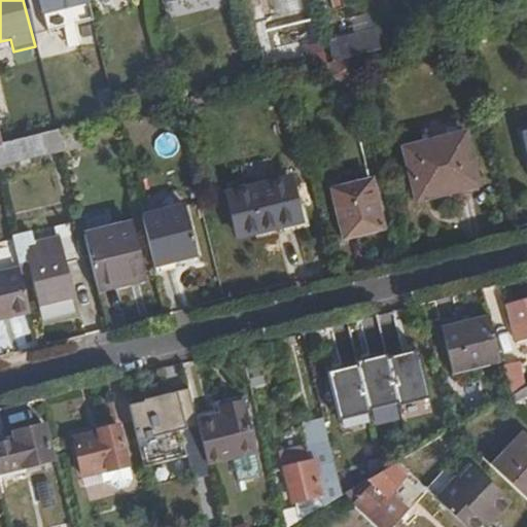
[(83,0),(38,0),(46,32),(90,22),(83,0)]
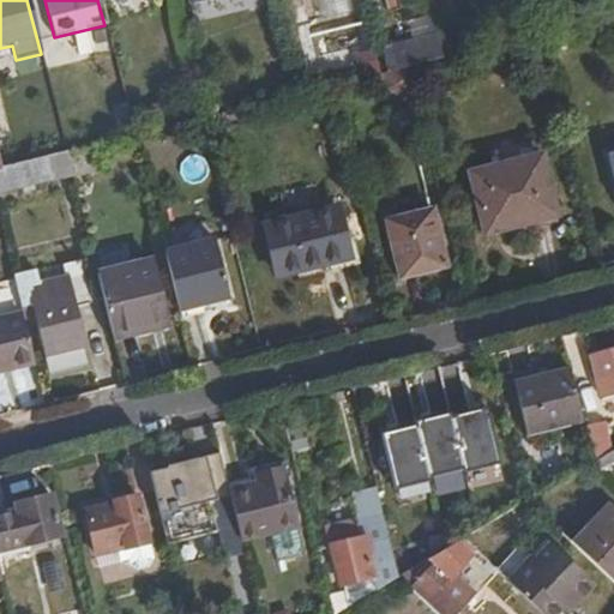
[(437,36),(403,43),(409,65),(420,62),(417,53),(439,47),(439,42),(437,36)]
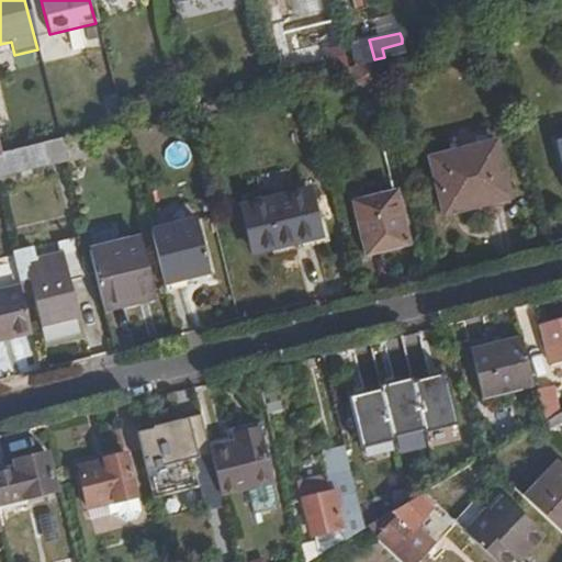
[(422,47),(418,34),(402,38),(402,43),(404,52),(422,47)]
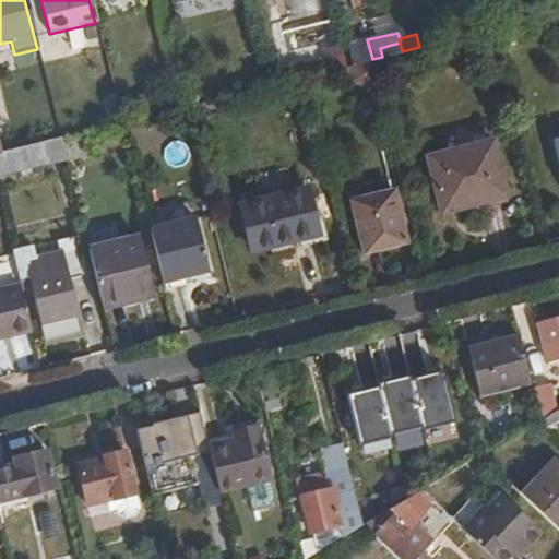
[(372,59),(367,39),(348,44),(354,63),(372,59)]
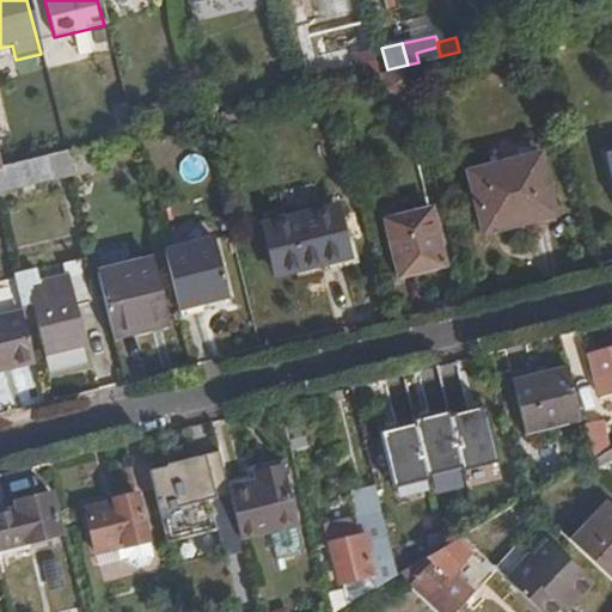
[(416,53),(418,62),(440,56),(438,47),(416,53)]
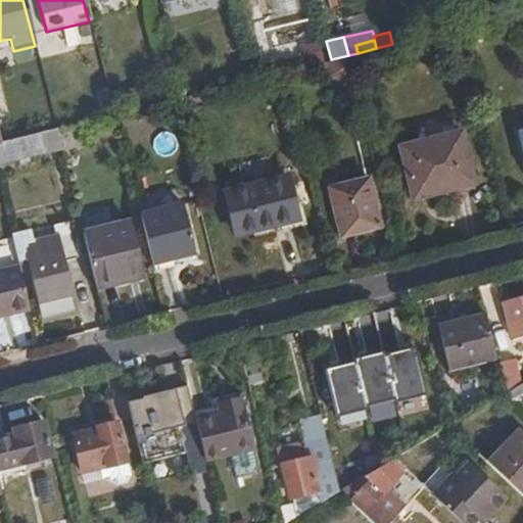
[(331,59),(326,41),(303,47),(307,65),(331,59)]
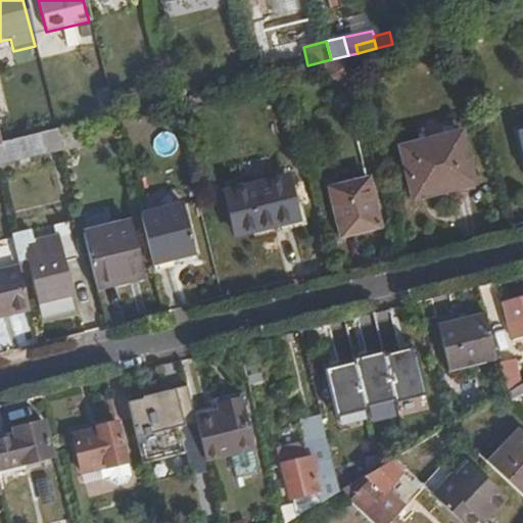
[(232,73),(235,83),(254,78),(251,68),(232,73)]
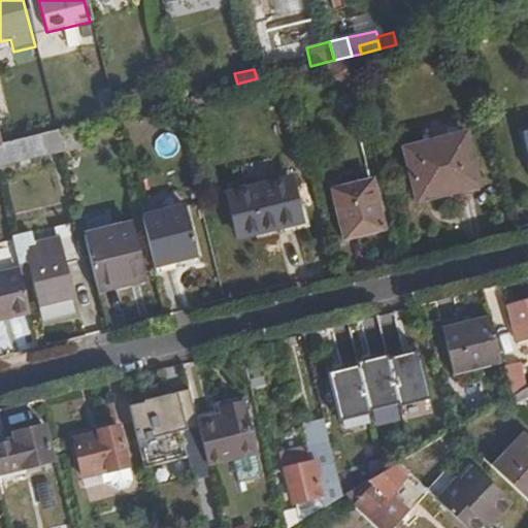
[(106,117),(117,114),(111,93),(102,95),(106,117)]
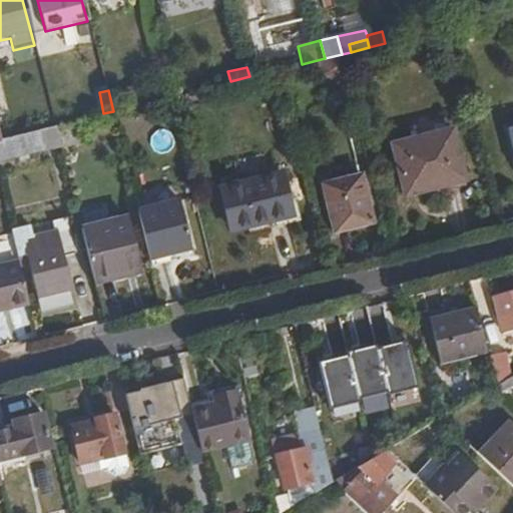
[(147,102),(144,91),(130,95),(133,106),(147,102)]
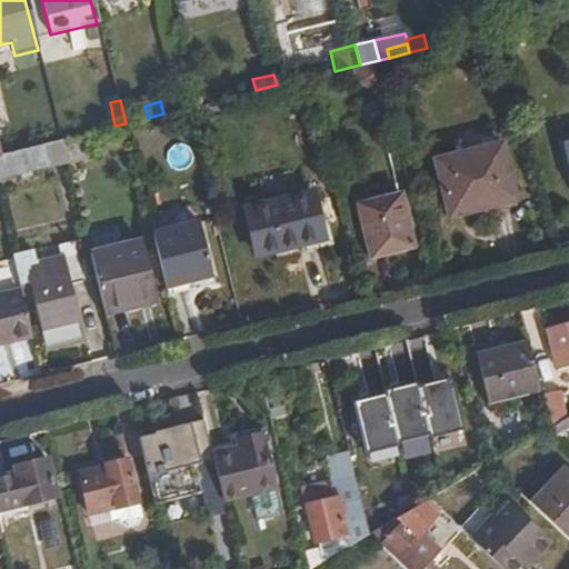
[(97,150),(91,132),(66,139),(70,157),(97,150)]
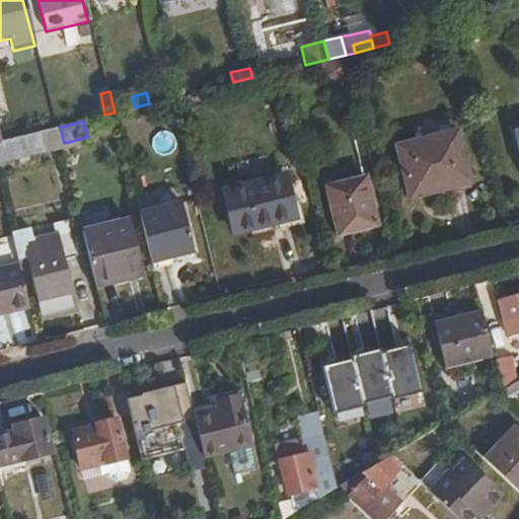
[(60,127),(1,141),(0,141),(0,163),(65,147),(64,143),(60,127)]
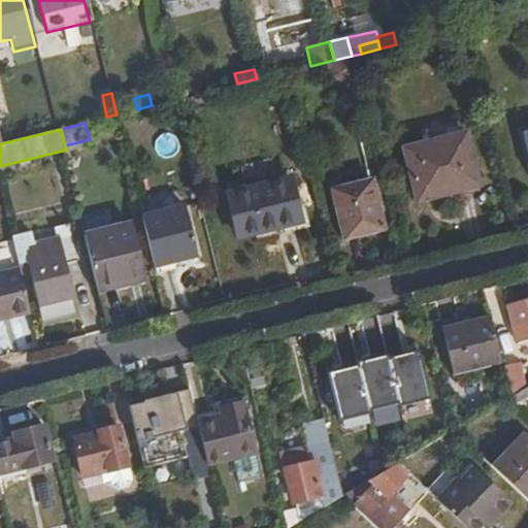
[(465,132),(404,147),(418,200),(479,185),(465,132)]
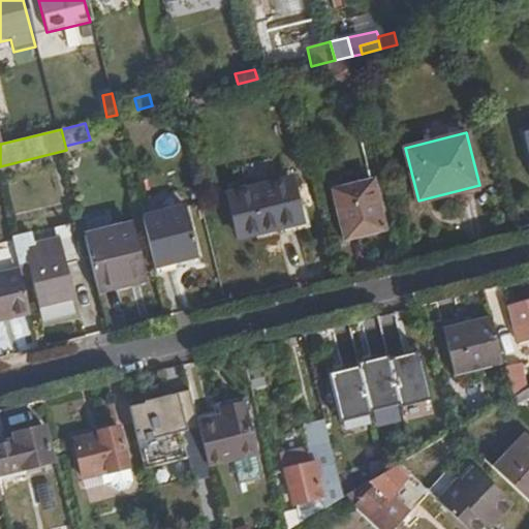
[(528,136),(518,139),(528,183),(528,182),(528,136)]
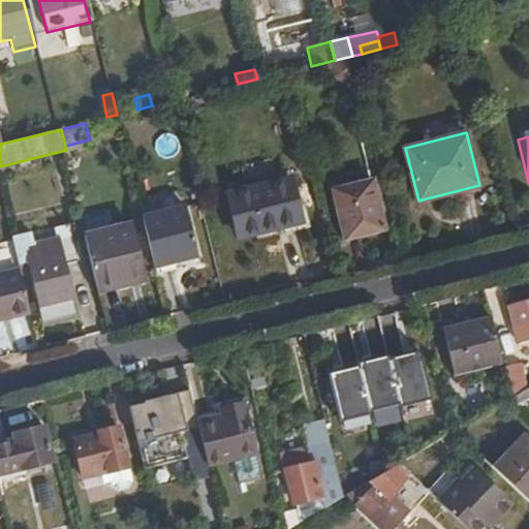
[(373,178),(333,189),(345,239),(386,229),(373,178)]
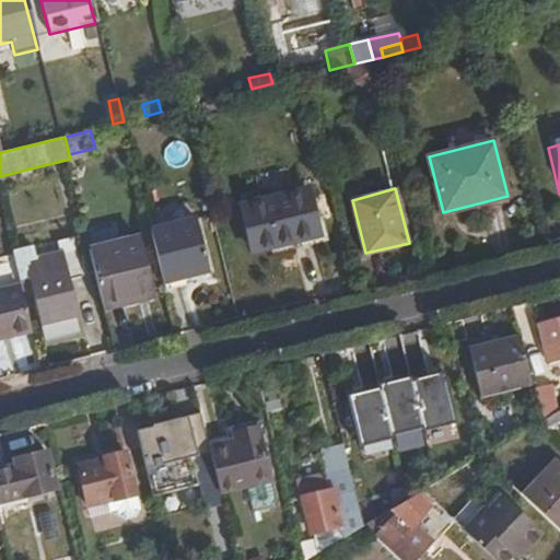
[(311,197),(251,241),(253,252),(319,234),(311,197)]
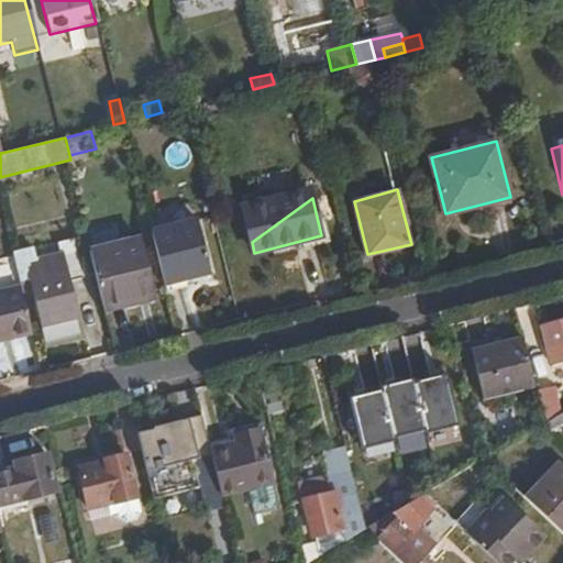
[(163,288),(211,276),(196,217),(147,229),(163,288)]
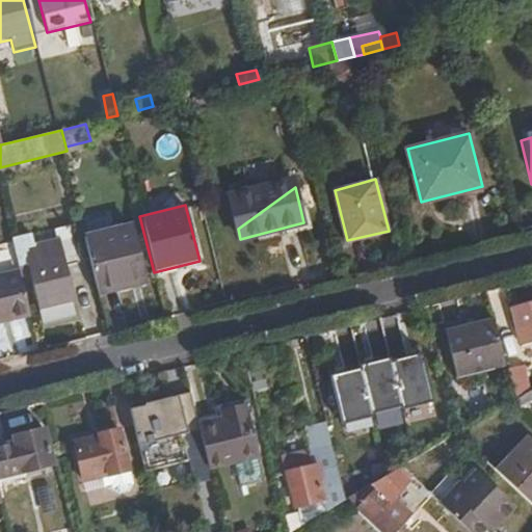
[(128,278),(129,284),(148,280),(133,223),(86,235),(99,285),(128,278)]
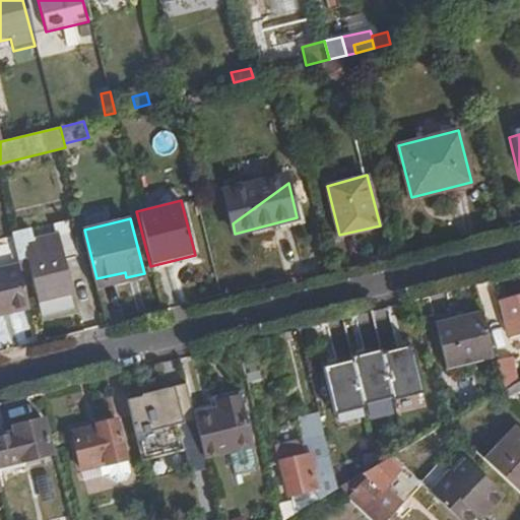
[(35,229),(11,234),(18,262),(29,258),(44,315),(76,305),(73,289),(74,288),(66,259),(78,256),(69,220),(55,223),(58,235),(38,240),(35,229)]
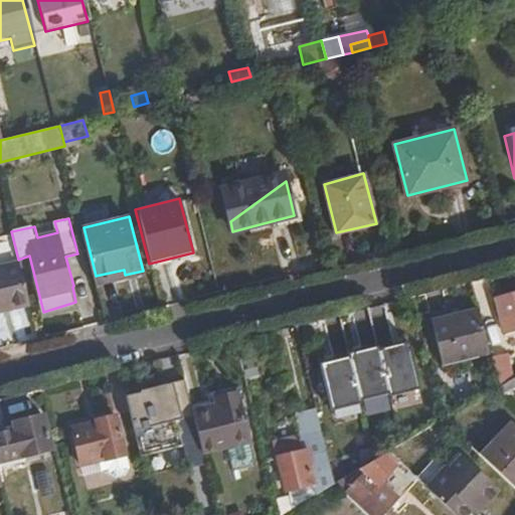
[(0,312),(29,305),(19,266),(0,270),(0,312)]
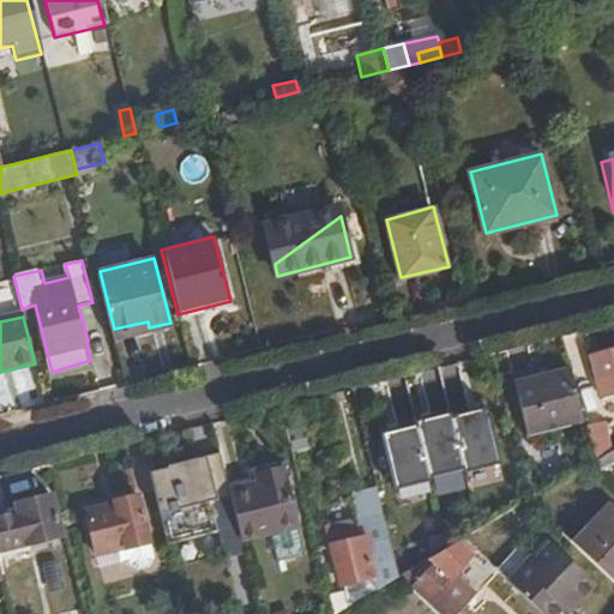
[(114,329),(116,337),(149,330),(149,327),(148,321),(114,329)]
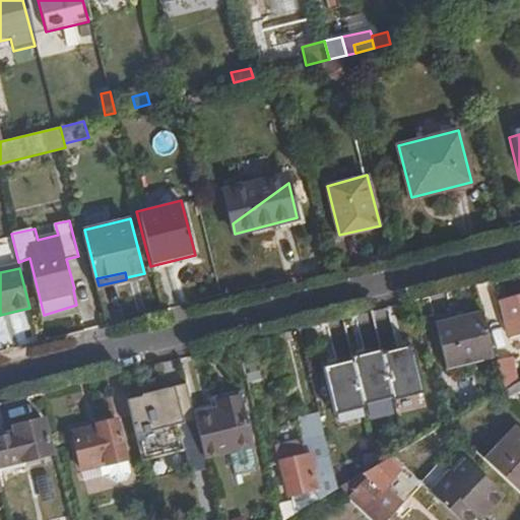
[(519,294),(499,300),(506,332),(519,328),(519,294)]
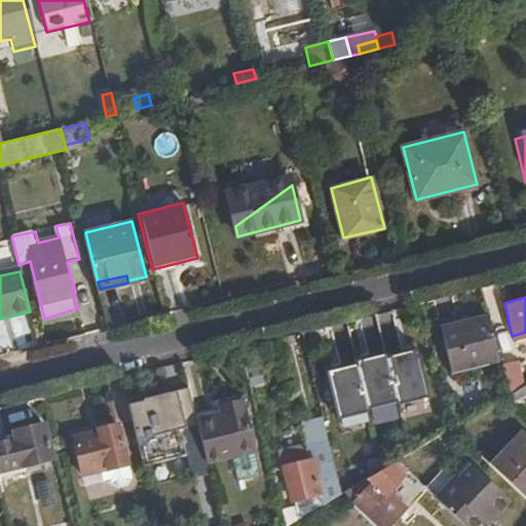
[(499,360),(488,315),(442,327),(452,371),(499,360)]
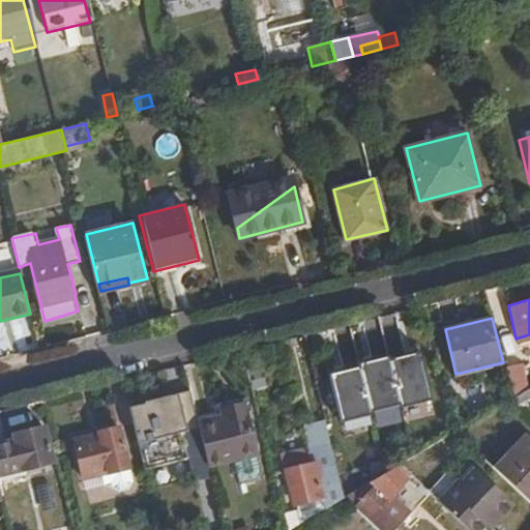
[(399,375),(389,341),(361,347),(370,382),(399,375)]
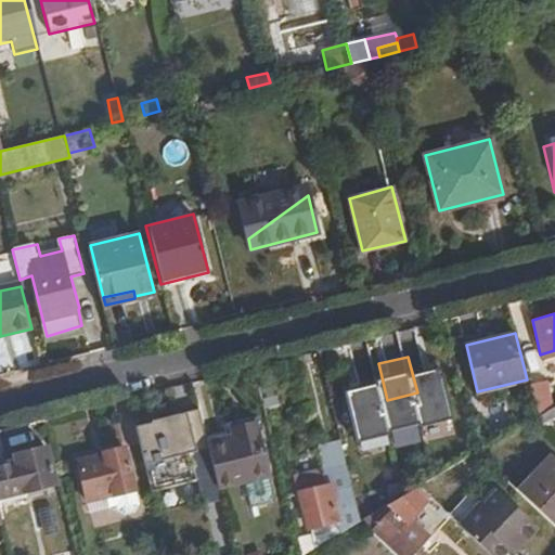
[(528,385),(537,417),(549,410),(543,382),(528,385)]
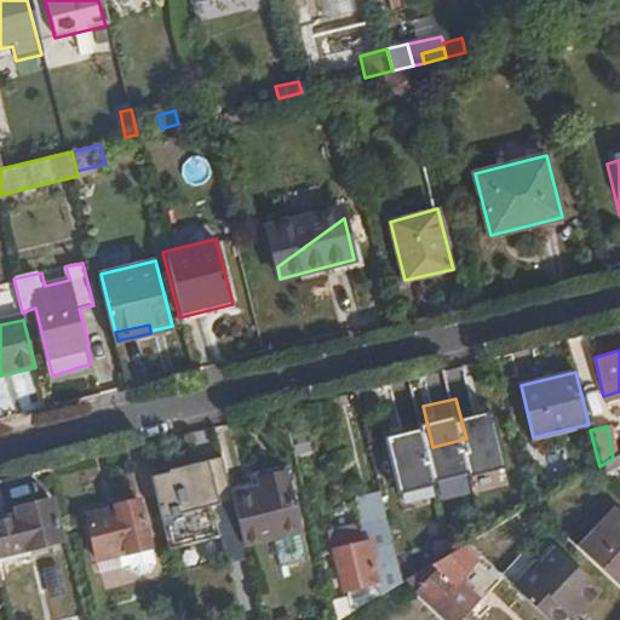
[(523,465),(515,430),(500,432),(501,440),(488,443),(494,471),(523,465)]
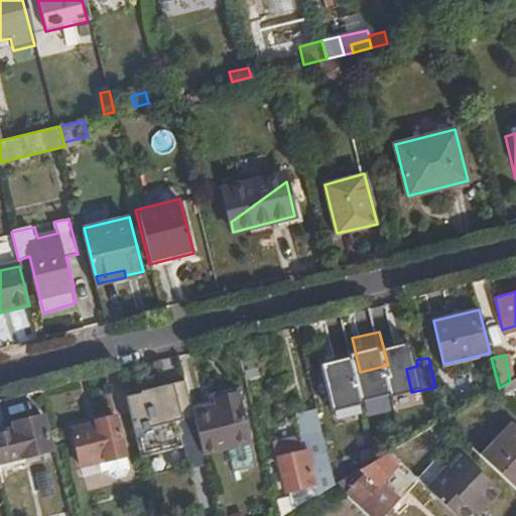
[(189,403),(183,379),(139,389),(140,394),(126,398),(139,450),(181,440),(176,420),(194,416),(192,412),(189,403)]
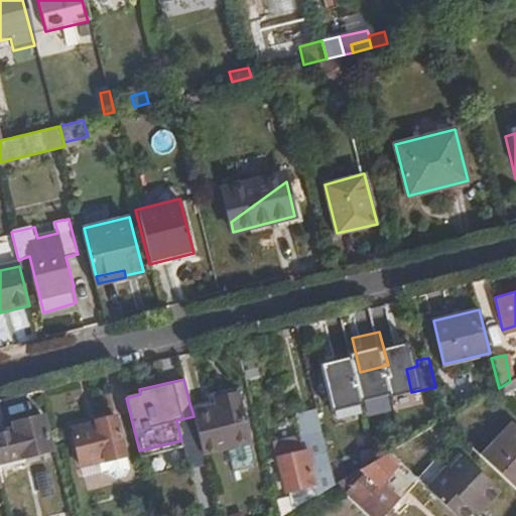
[(216,406),(192,412),(194,416),(203,454),(247,441),(250,441),(238,392),(214,398),(216,406)]
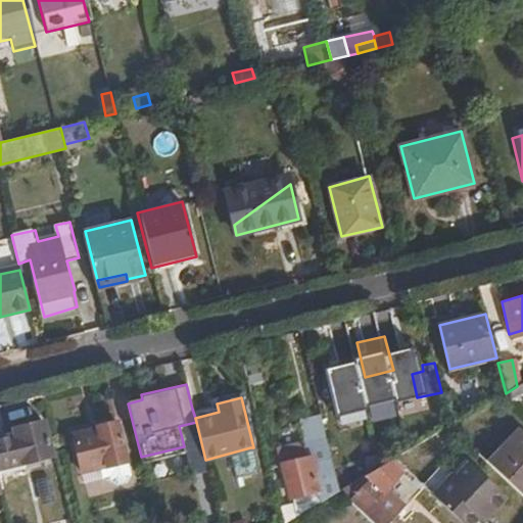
[(360,439),(350,402),(332,407),(341,443),(360,439)]
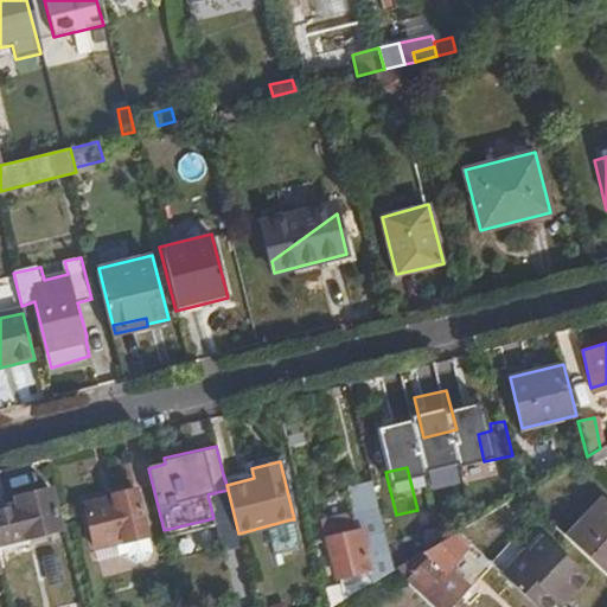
[(251,468),(223,474),(227,485),(254,478),(251,468)]
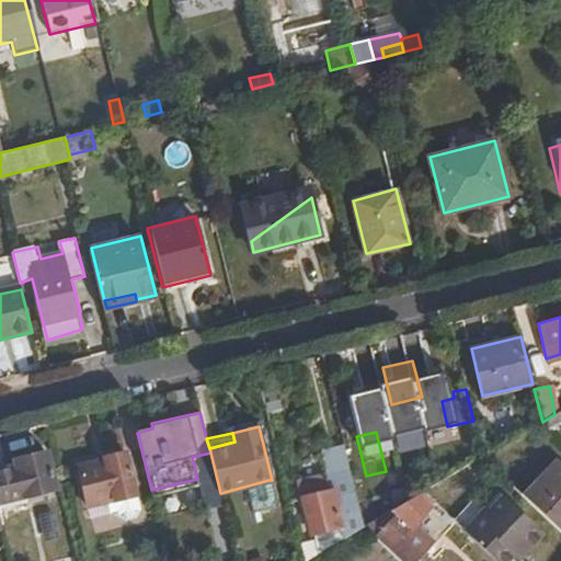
[(315,540),(300,544),(305,560),(364,526),(344,442),(321,448),(328,471),(332,488),(302,495),(311,535),(315,535),(315,540)]
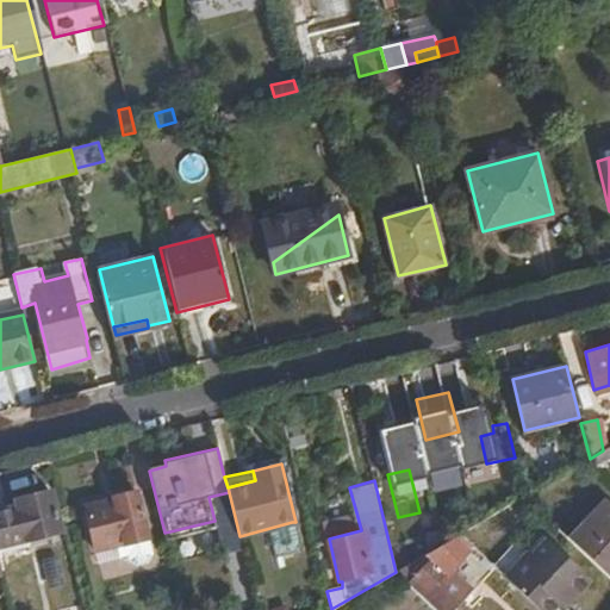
[(86,505),(95,551),(149,537),(137,490),(110,497),(111,500),(86,505)]
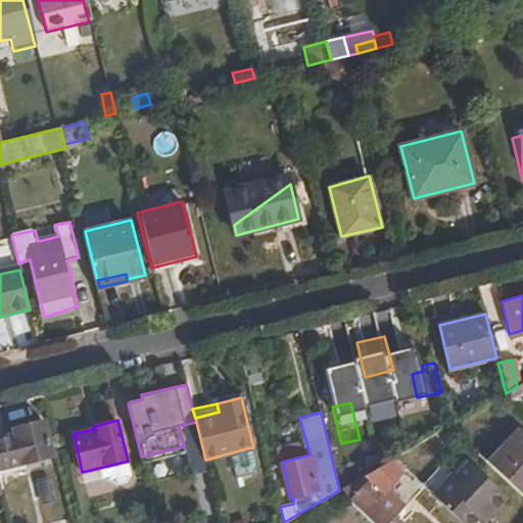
[(14,436),(0,439),(0,470),(52,458),(44,424),(13,431),(14,436)]
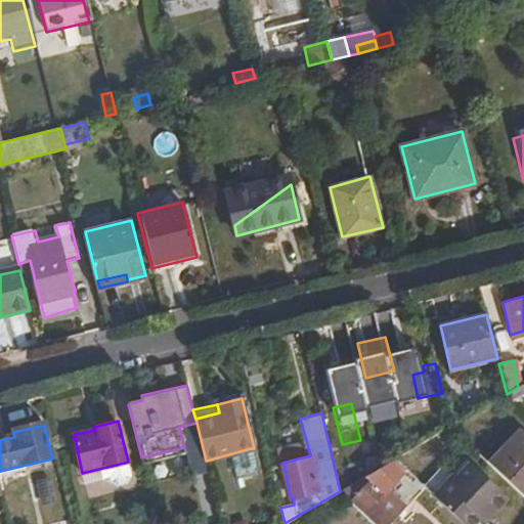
[(523,431),(520,428),(487,463),(523,496),(523,431)]
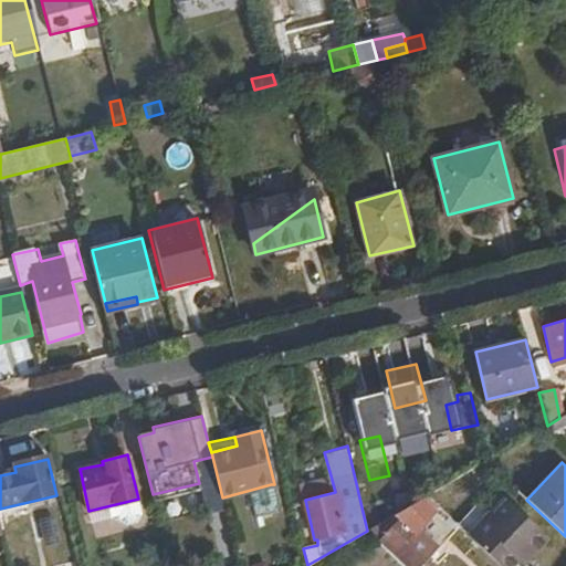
[(301,483),(305,500),(335,492),(331,475),(301,483)]
